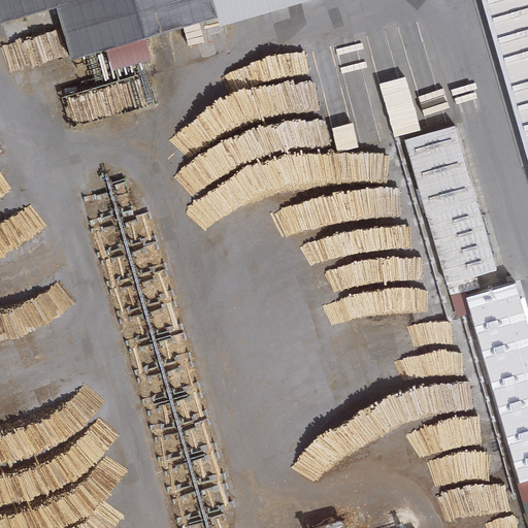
[(0,0),(0,23),(51,9),(65,60),(213,17),(208,0),(0,0)]
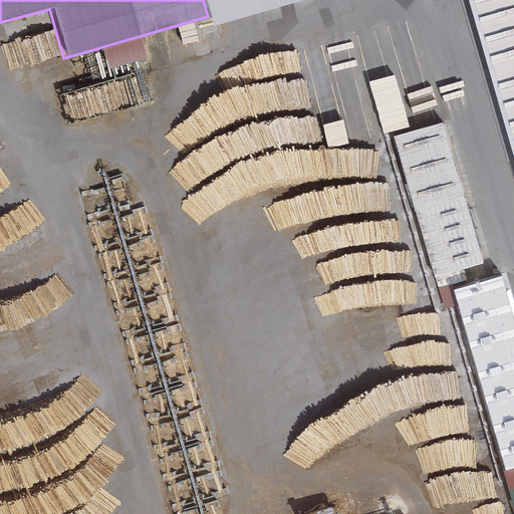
[(513,0),(473,0),(513,140),(513,0)]
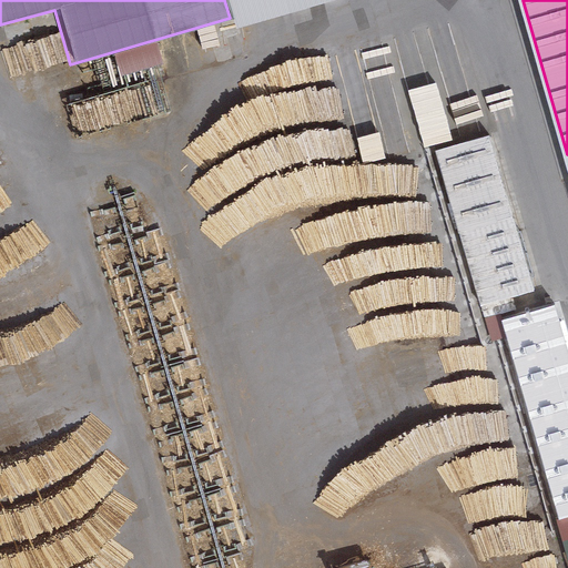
[(368,78),(382,153),(415,146),(401,72),(368,78)]
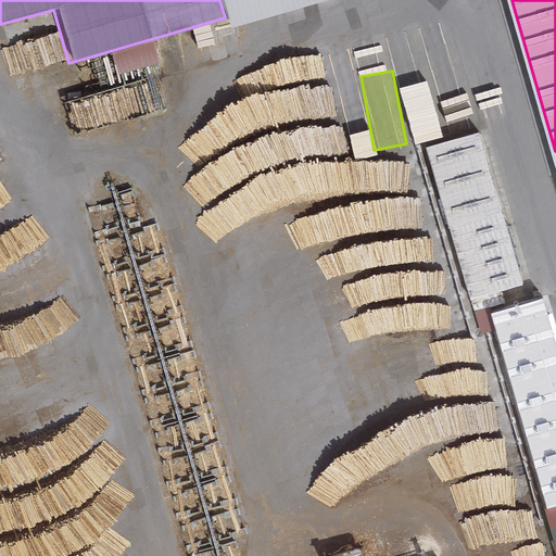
[(468,302),(522,287),(481,135),(427,150),(468,302)]
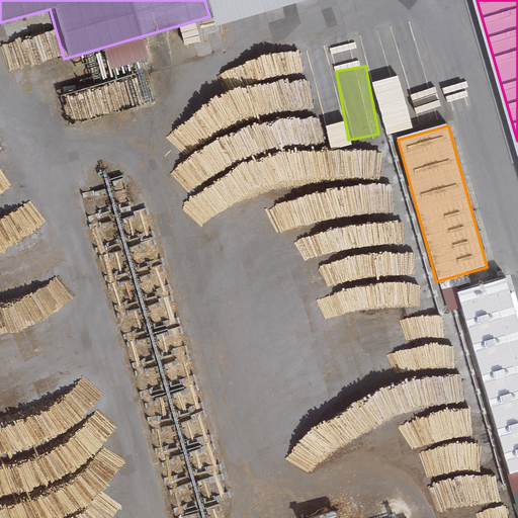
[(457,293),(517,502),(517,368),(494,283),(457,293)]
